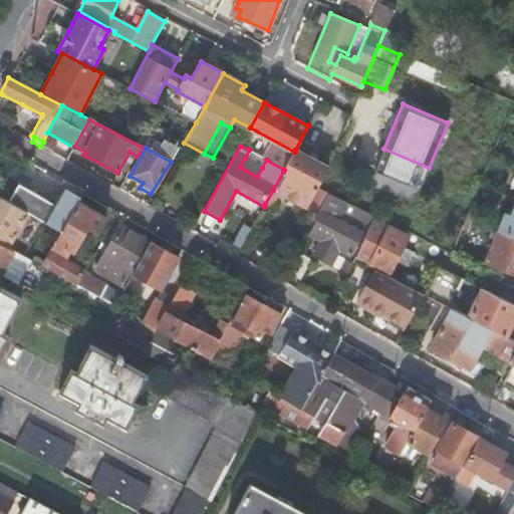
[(284,170),(283,172),(288,174),(277,192),(278,193),(305,207),(327,168),(295,150),(294,152),(284,170)]
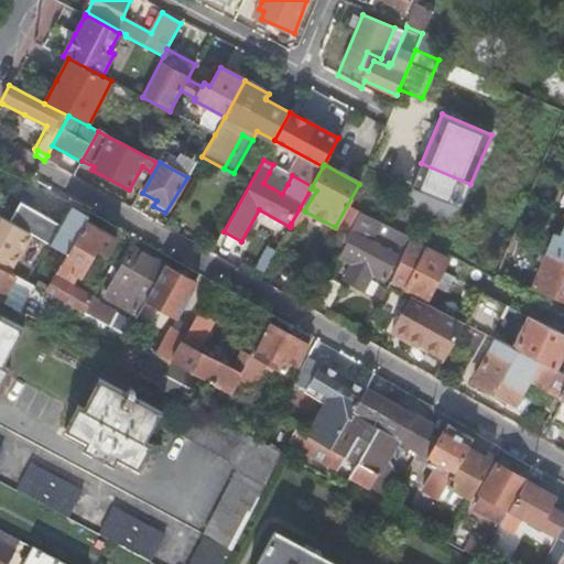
[(282,194),(288,184),(269,173),(263,183),(282,194)]
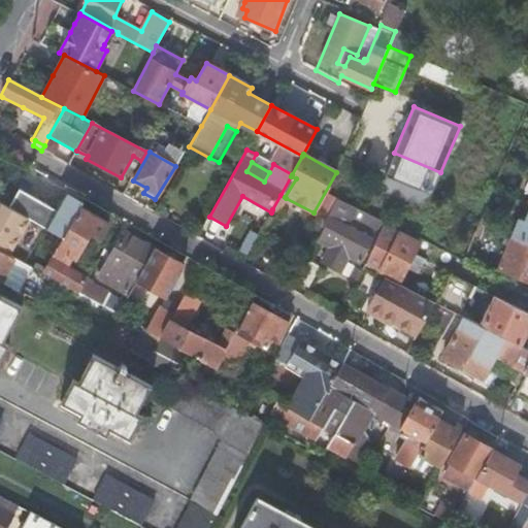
[(44,229),(63,238),(80,207),(86,198),(78,194),(76,199),(65,193),(57,206),(51,203),(47,209),(39,205),(41,202),(19,190),(14,198),(8,208),(13,211),(29,220),(30,220),(44,229)]
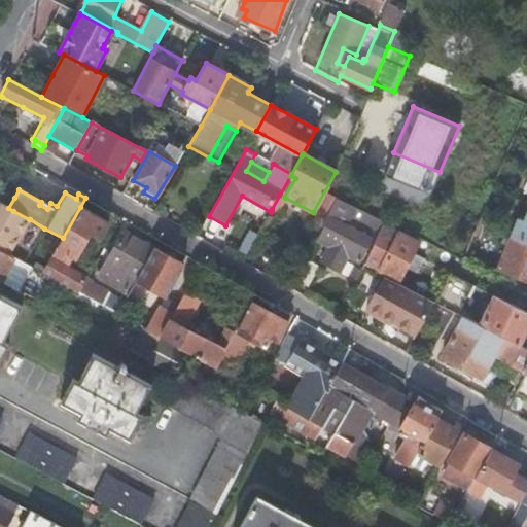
[(312,220),(322,226),(338,199),(327,192),(312,220)]
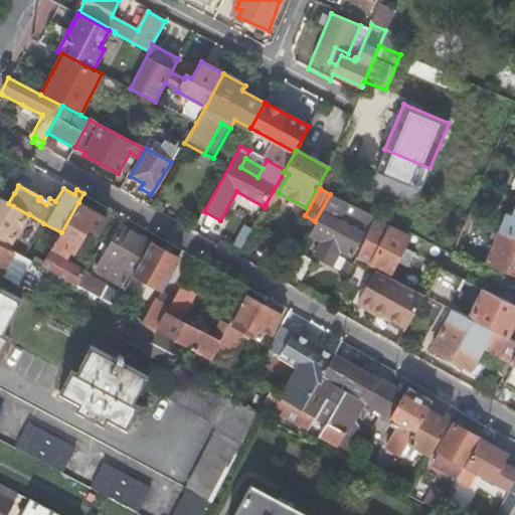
[(274,190),(266,204),(271,207),(279,193),(278,192),(274,190)]
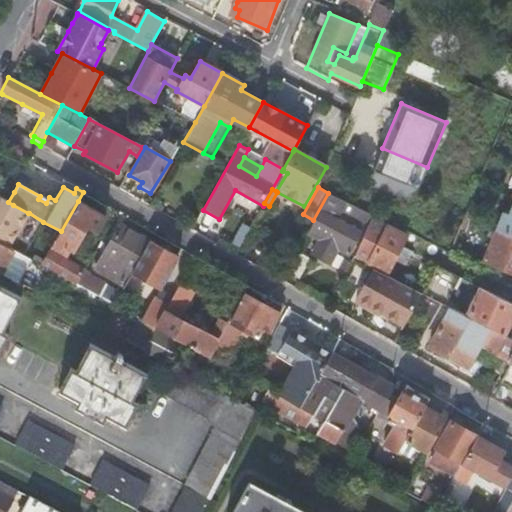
[(313,220),(306,231),(321,239),(313,255),(328,264),(337,248),(349,255),(357,241),(323,223),(332,206),(368,224),(372,215),(328,193),(313,220)]
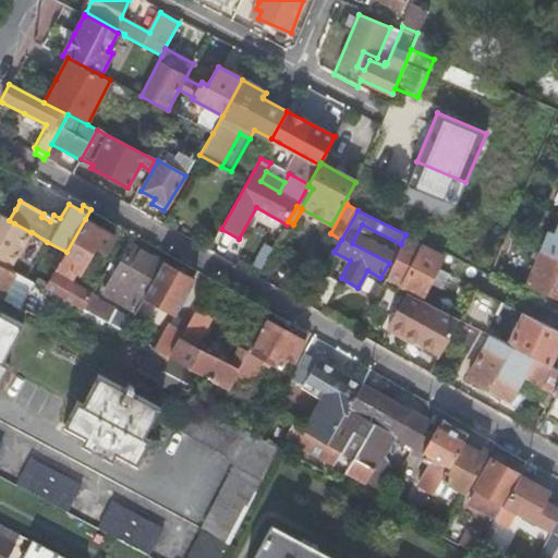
[(0,265),(10,271),(31,232),(14,223),(9,220),(0,215),(0,265)]
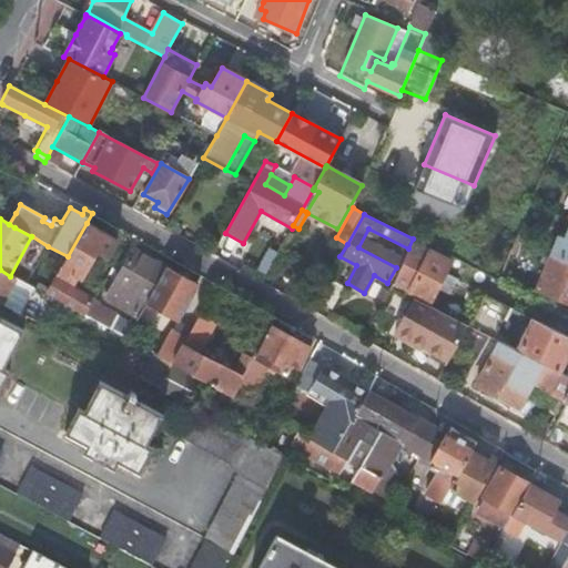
[(68,256),(59,272),(63,275),(67,271),(81,279),(95,253),(97,253),(108,259),(118,241),(87,223),(68,256)]
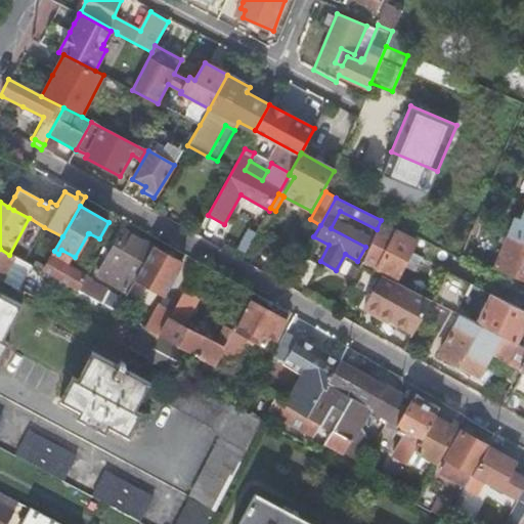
[(515,217),(508,235),(510,235),(523,242),(523,213),(521,219),(515,217)]
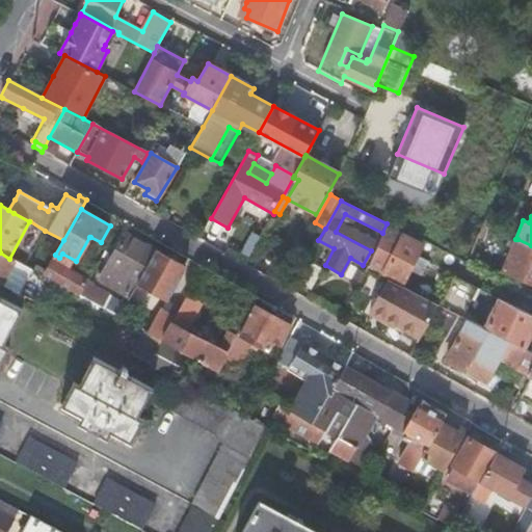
[(383,272),(402,283),(409,269),(417,255),(423,243),(404,234),(387,225),(369,266),(383,272)]
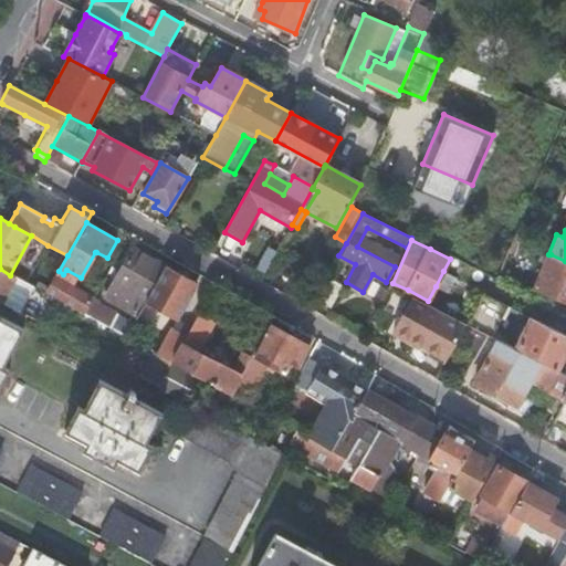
[(138,313),(165,266),(135,250),(107,296),(118,302),(117,303),(128,310),(129,308),(138,313)]
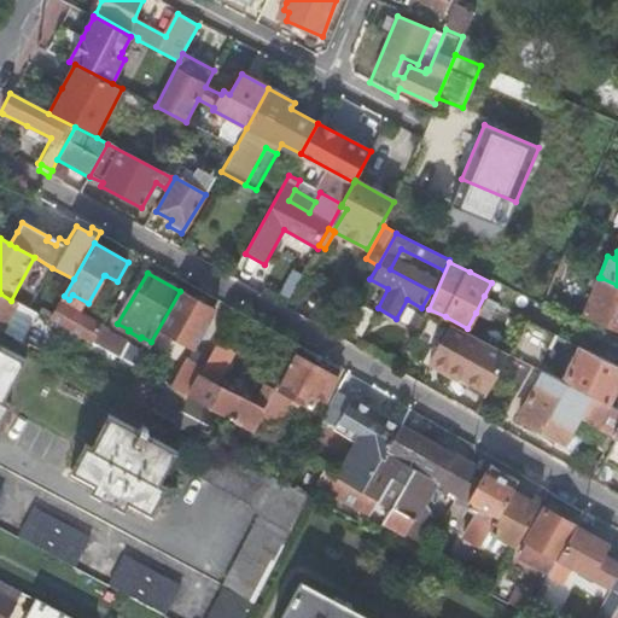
[(617,285),(601,278),(599,278),(583,316),(617,331),(617,285)]
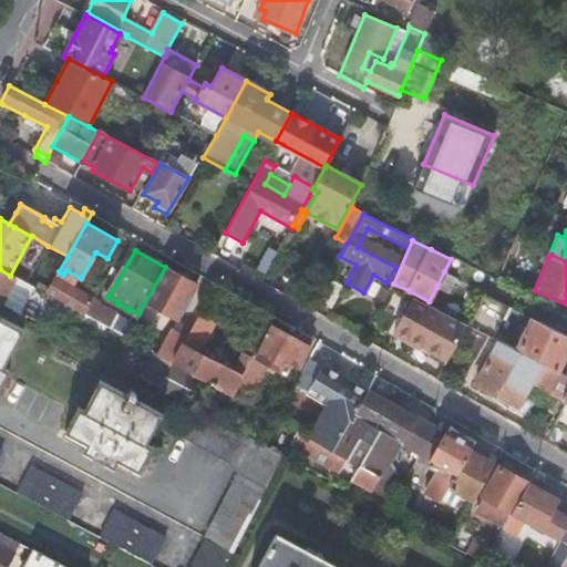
[(196,285),(165,267),(138,313),(135,320),(144,326),(155,307),(161,310),(157,316),(174,325),(196,285)]
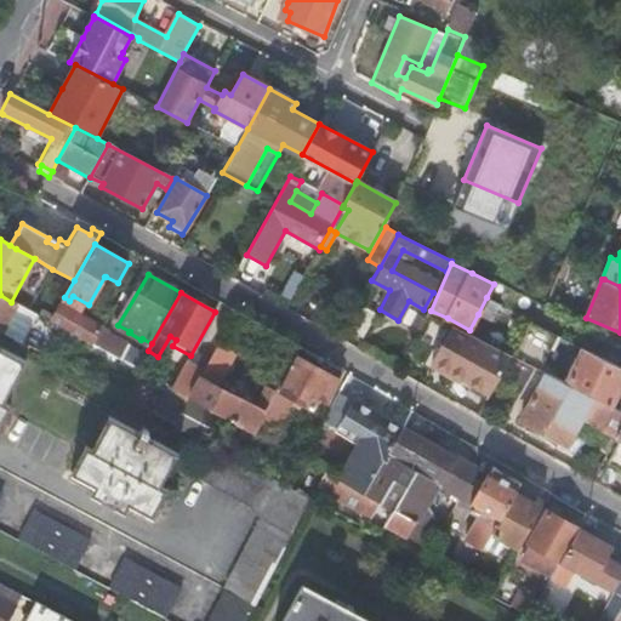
[(0,331),(23,345),(38,317),(28,312),(11,302),(0,295),(0,331)]
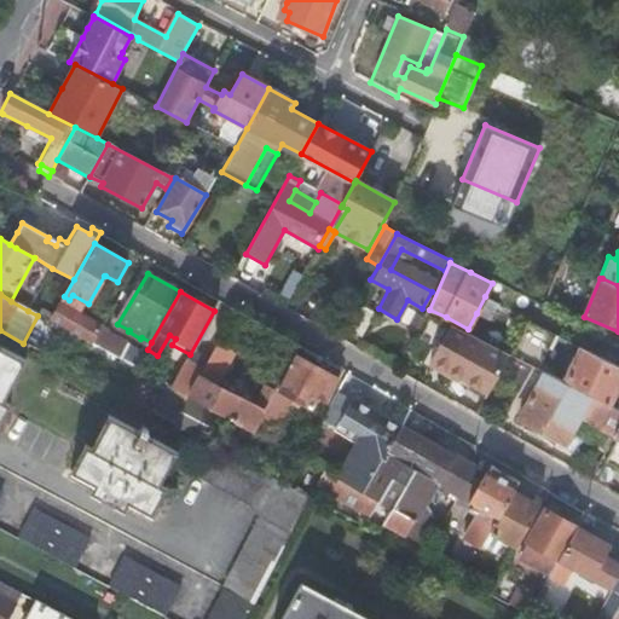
[(485,296),(476,313),(490,320),(499,304),(485,296)]
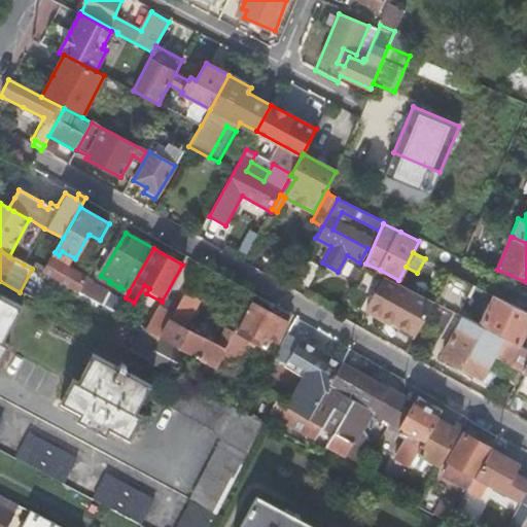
[(77,293),(85,279),(50,258),(41,274),(77,293)]
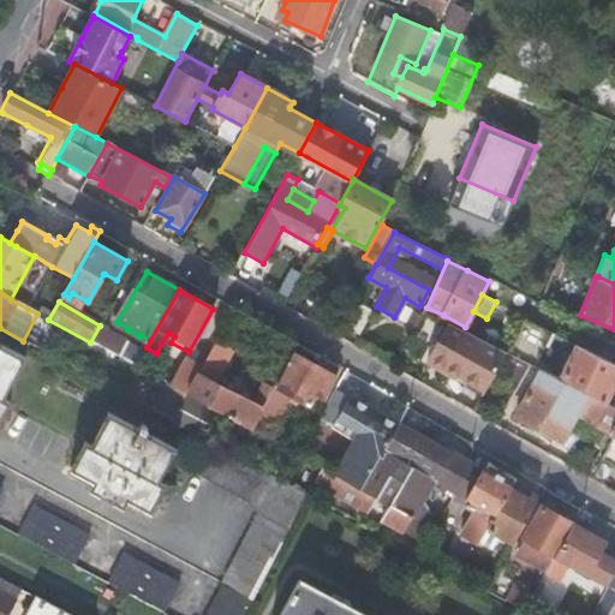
[(524,318),(507,352),(538,368),(556,335),(524,318)]
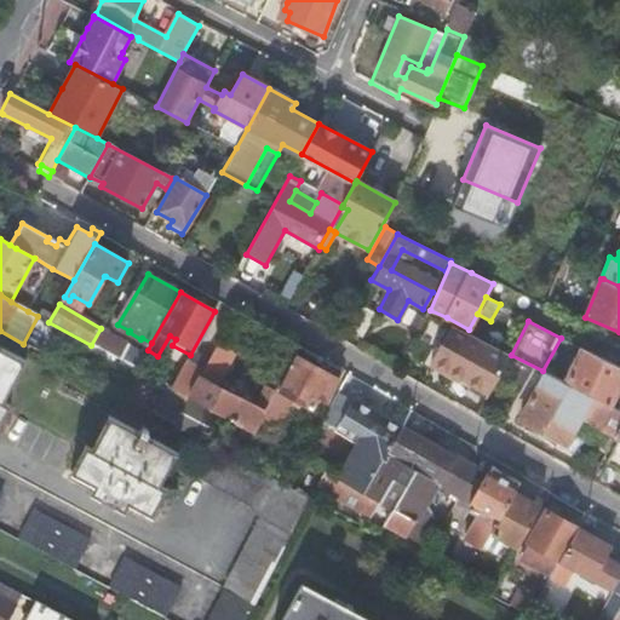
[(452,373),(489,394),(511,355),(452,325),(431,361),(452,373)]
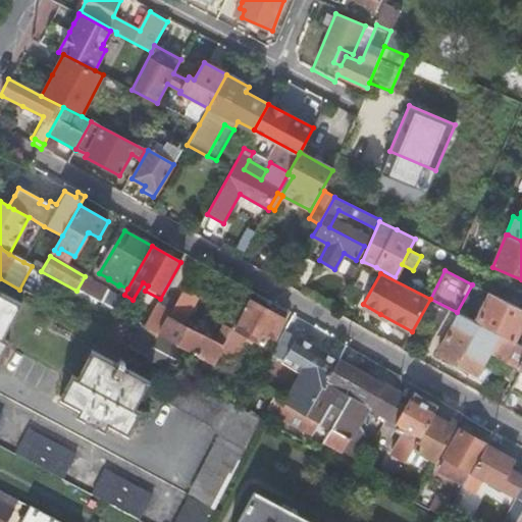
[(122,297),(85,276),(76,291),(114,311),(122,297)]
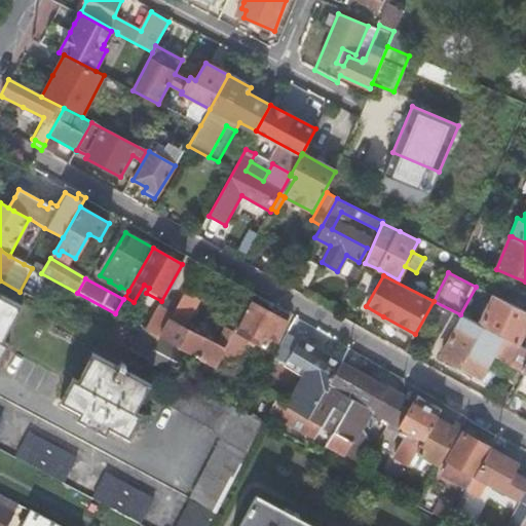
[(229,313),(239,320),(253,295),(241,289),(229,313)]
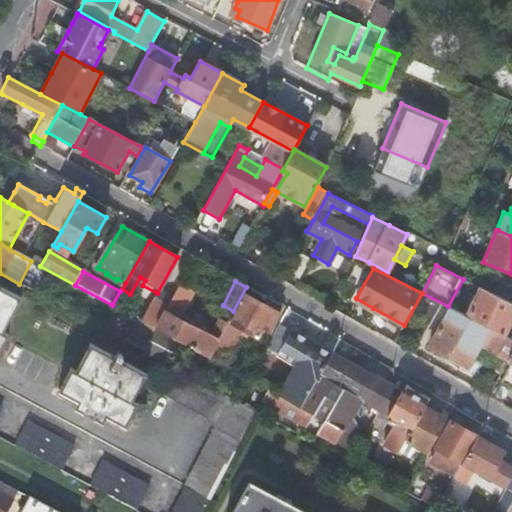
[(164,312),(154,328),(209,358),(219,339),(223,332),(217,329),(212,337),(178,319),(194,289),(181,282),(164,312)]
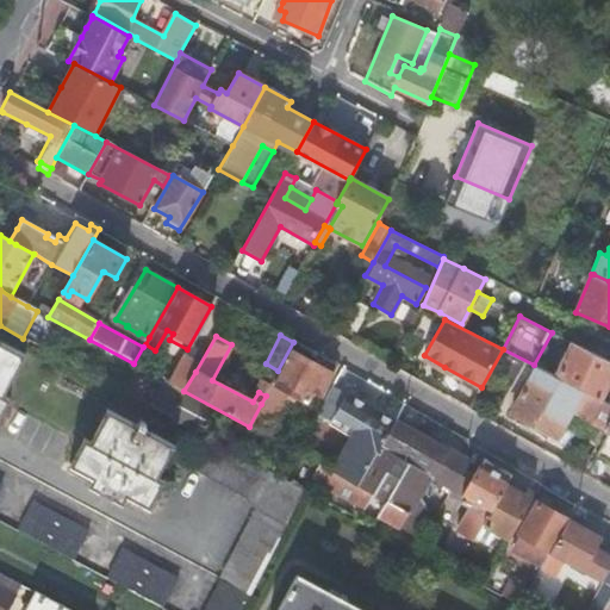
[(0,419),(11,399),(5,396),(25,356),(0,342),(0,419)]
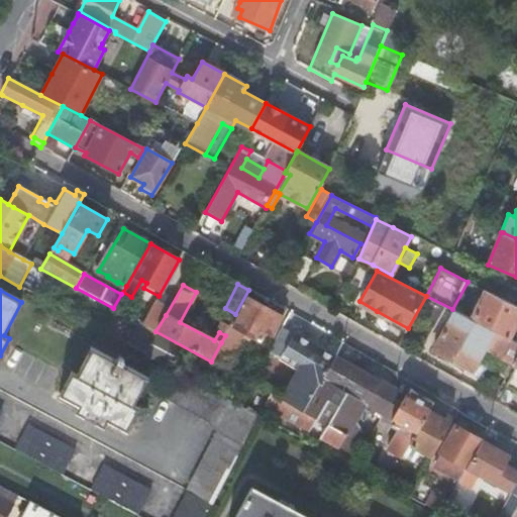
[(516,306),(487,291),(472,319),(494,330),(507,337),(516,318),(516,306)]
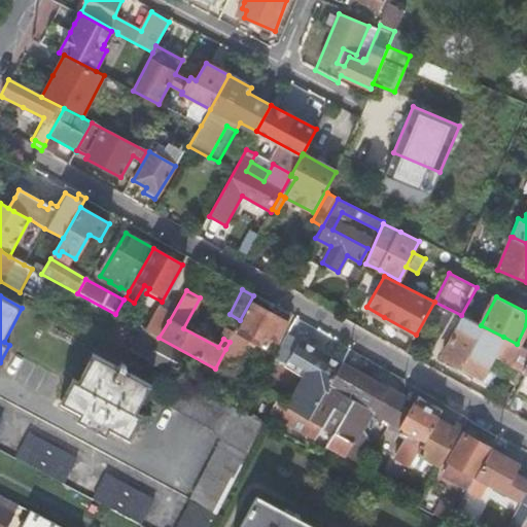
[(264,347),(270,337),(277,341),(286,323),(252,305),(251,307),(248,306),(243,315),(246,316),(238,332),(235,330),(233,336),(230,342),(225,349),(215,369),(227,376),(248,338),(264,347)]
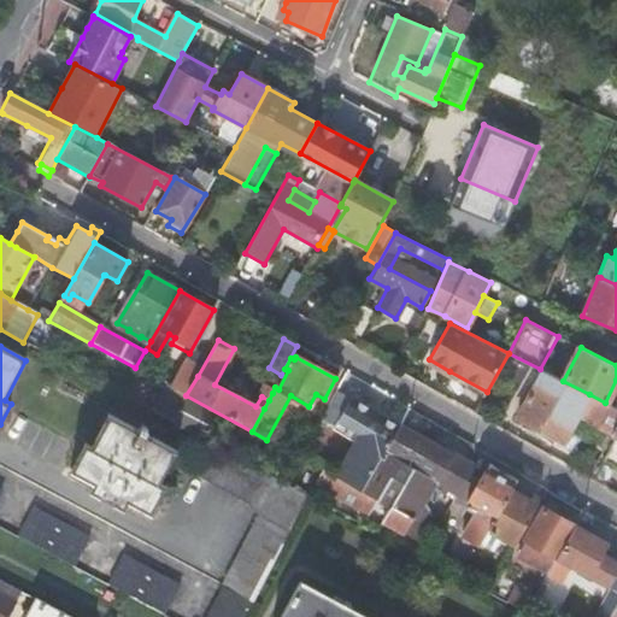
[(169,375),(164,383),(186,395),(198,376),(181,366),(175,378),(169,375)]
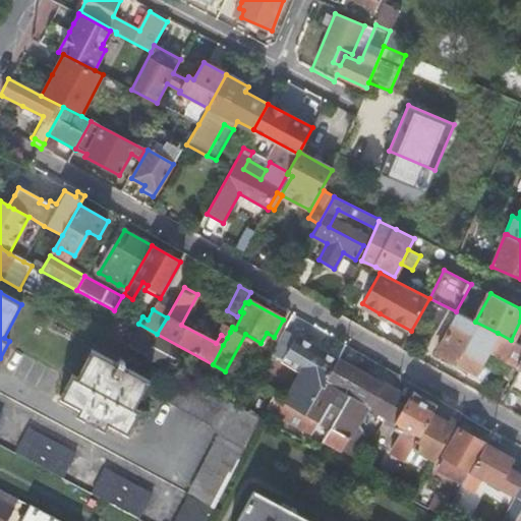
[(409,335),(411,331),(380,313),(378,317),(409,335)]
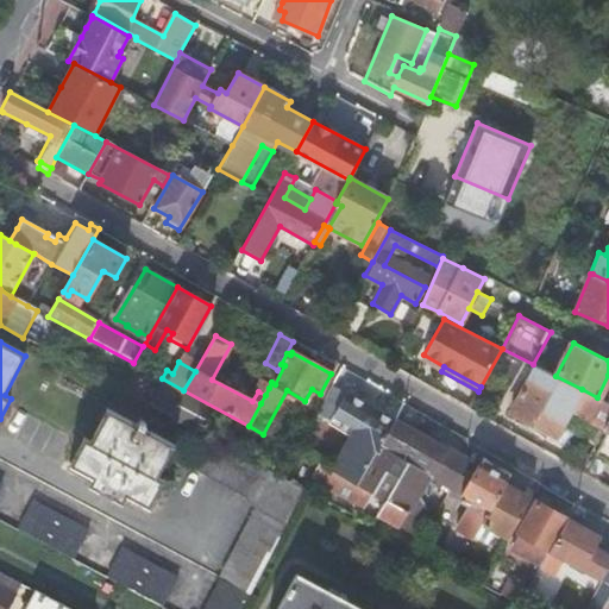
[(597,397),(582,389),(575,402),(529,378),(510,413),(554,437),(572,405),(585,415),(578,431),(597,441),(604,429),(608,419),(608,402),(608,403),(597,397)]
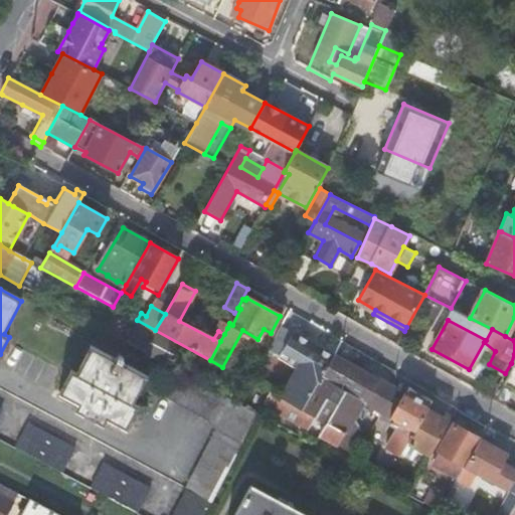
[(123,363),(132,346),(101,329),(92,346),(91,346),(75,372),(71,370),(59,392),(78,402),(74,409),(104,425),(108,418),(127,428),(139,406),(134,403),(148,376),(123,363)]
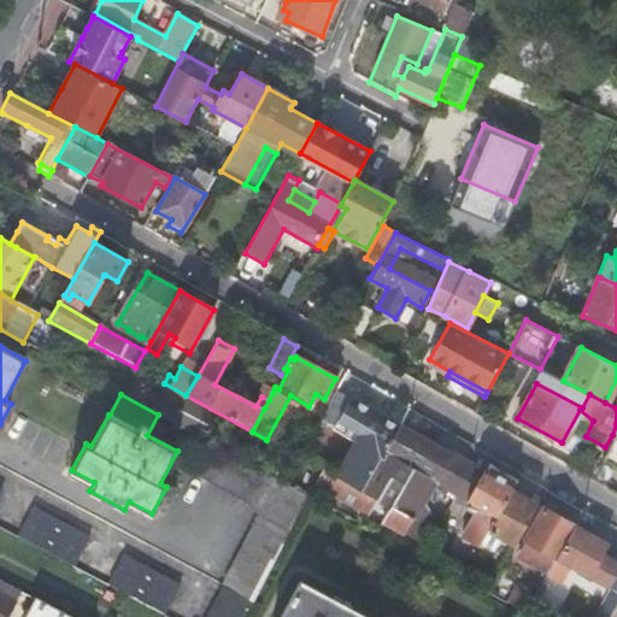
[(212,415),(184,399),(171,419),(200,435),(212,415)]
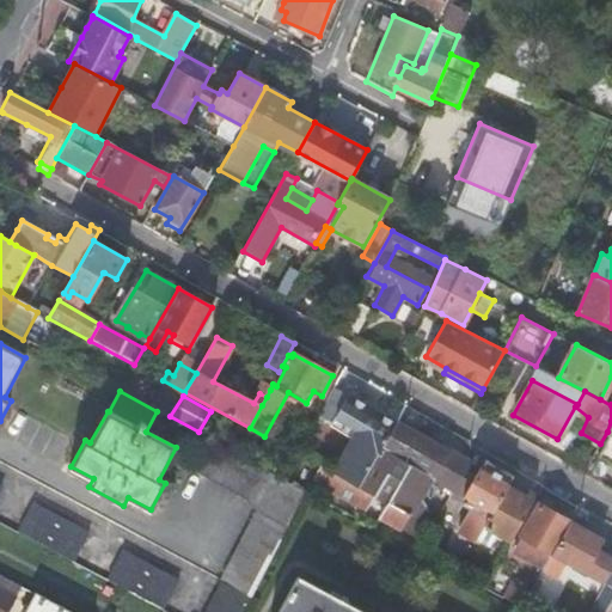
[(353,441),(334,475),(359,488),(396,424),(348,397),(330,428),(353,441)]
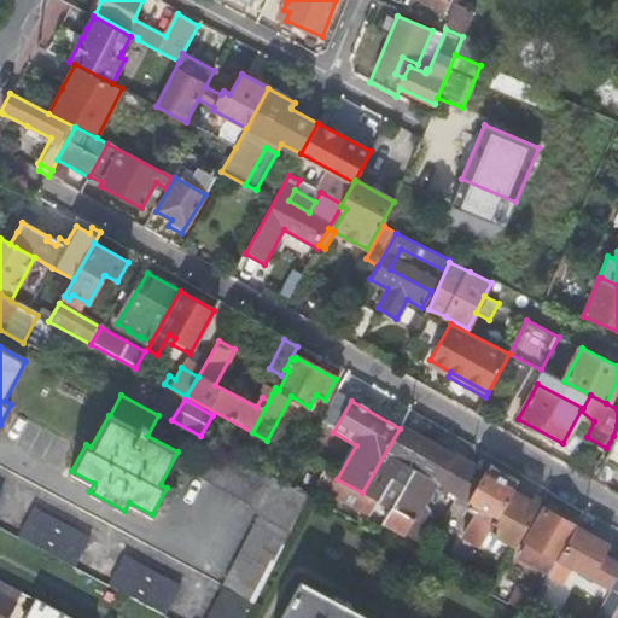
[(617,425),(613,436),(617,437),(617,438),(606,461),(617,467),(617,425)]
